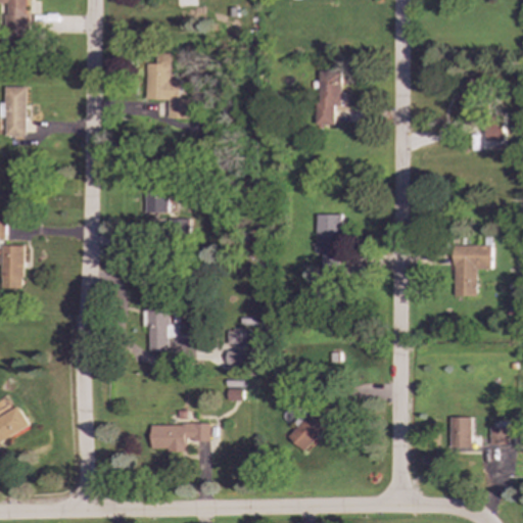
[(0,0),(0,3),(6,3),(7,38),(27,38),(26,0),(0,0)]
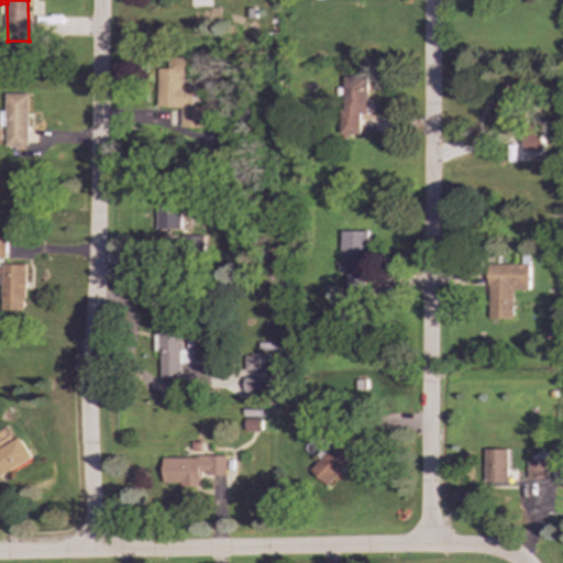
[(156,107),(181,108),(180,128),(203,129),(203,107),(195,106),(195,86),(183,86),(184,56),(168,56),(168,69),(157,69),(156,107)]
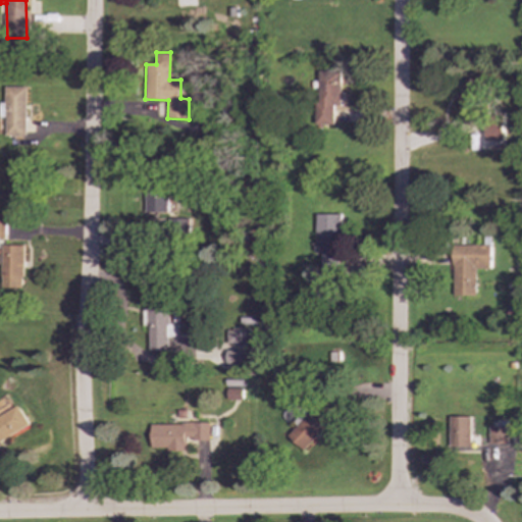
[(341,71),(317,70),(316,124),(332,124),(333,105),(340,105),(341,71)]
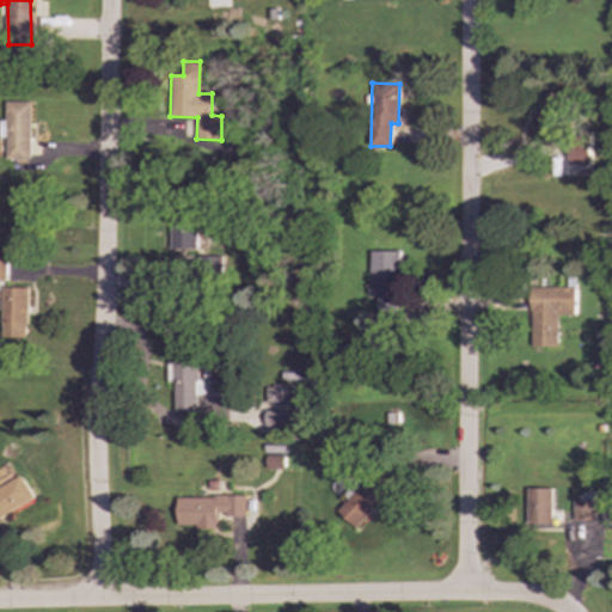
[(5,159),(30,160),(31,102),(5,102),(5,121),(0,121),(0,138),(6,139),(5,159)]
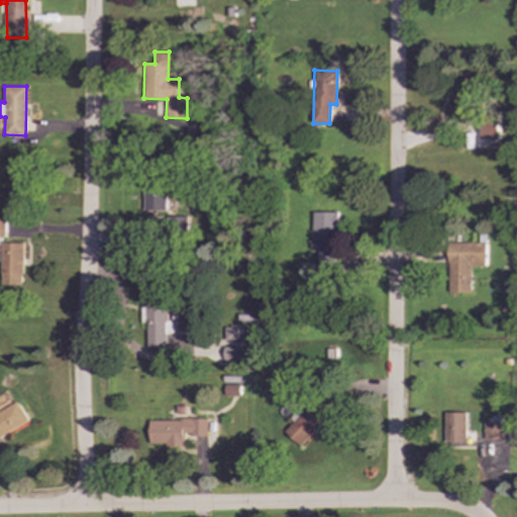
[(479,139),(496,138),(496,118),(479,118),(479,139)]
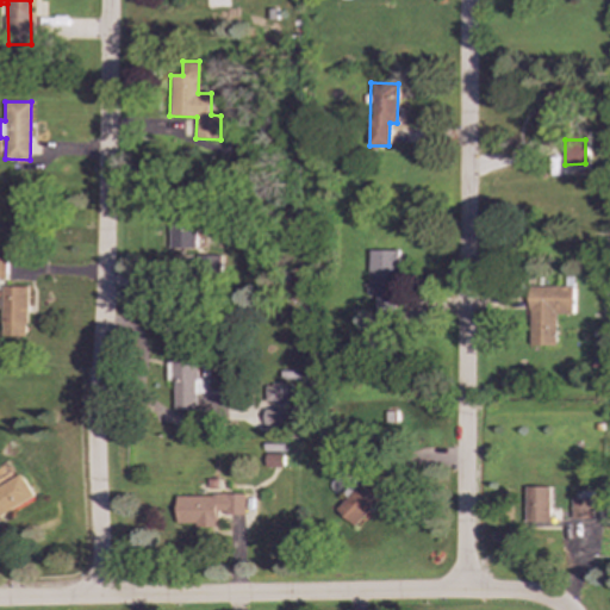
[(169,249),(197,249),(195,217),(169,217),(169,249)]
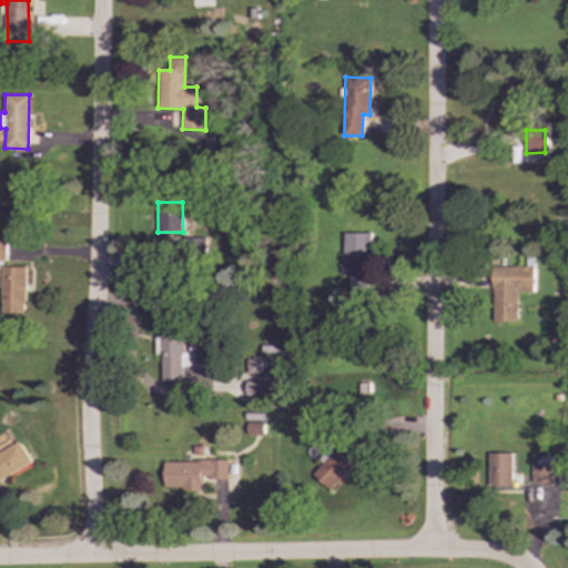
[(371,234),(343,233),(343,265),(350,265),(348,300),(371,300),(371,234)]
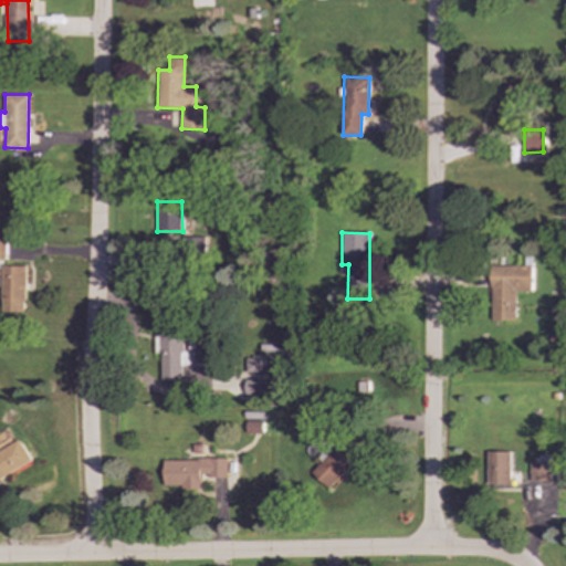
[(490,266),(491,321),(516,321),(515,292),(531,292),(531,265),(490,266)]
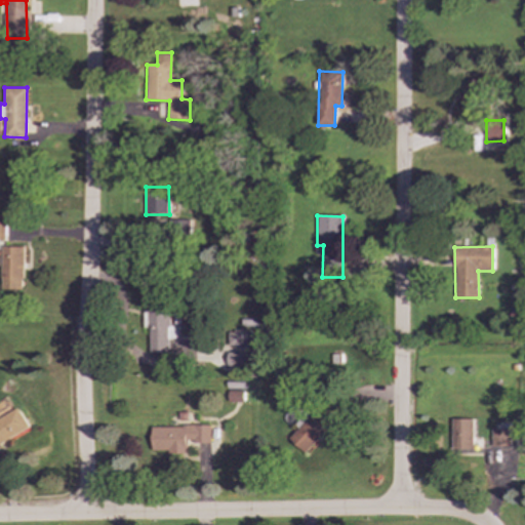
[(24,247),(1,247),(1,290),(24,290),(24,247)]
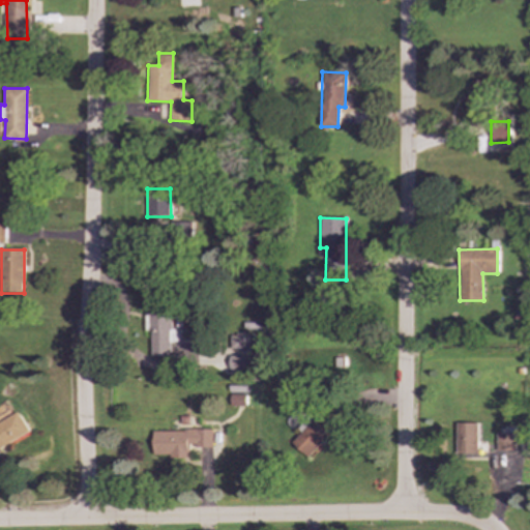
[(150,357),(171,356),(170,299),(149,299),(150,357)]
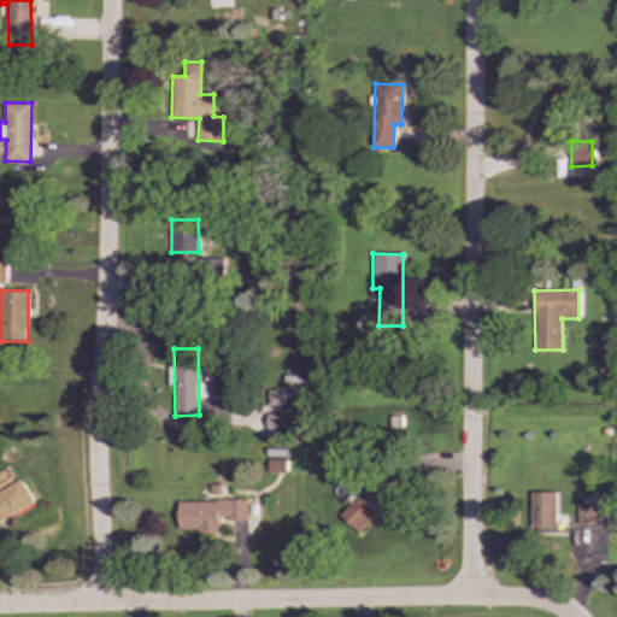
[(294,409),(295,389),(269,388),(268,407),(294,409)]
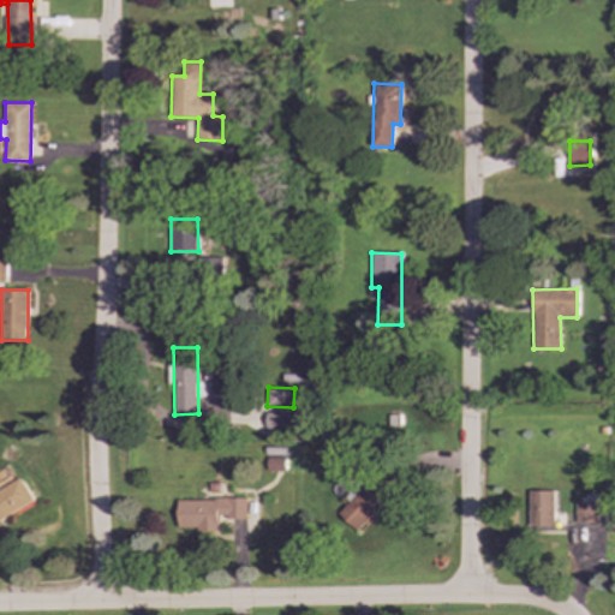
[(266,428),(293,428),(293,413),(266,412),(266,428)]
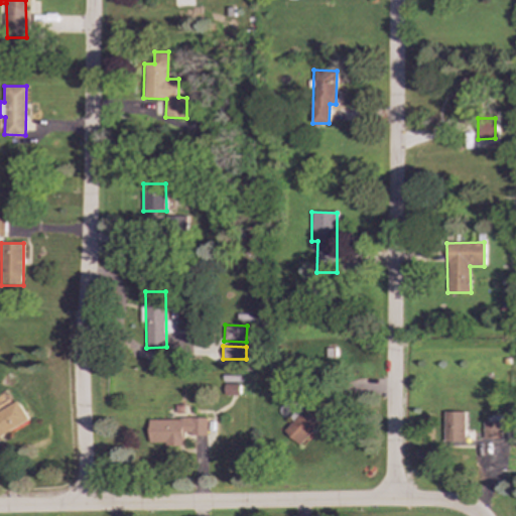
[(239,395),(239,384),(224,384),(224,395),(239,395)]
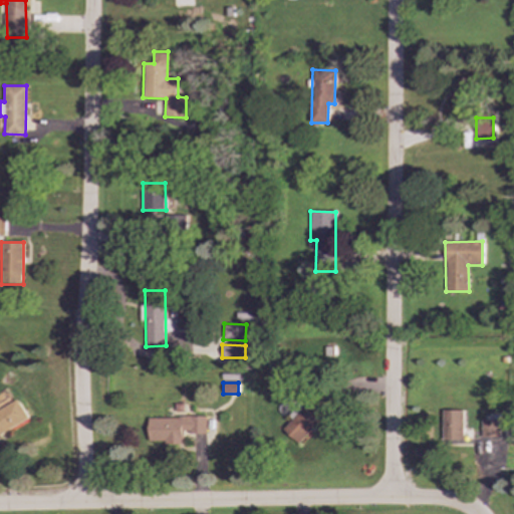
[(18,400),(0,409),(0,435),(29,420),(18,400)]
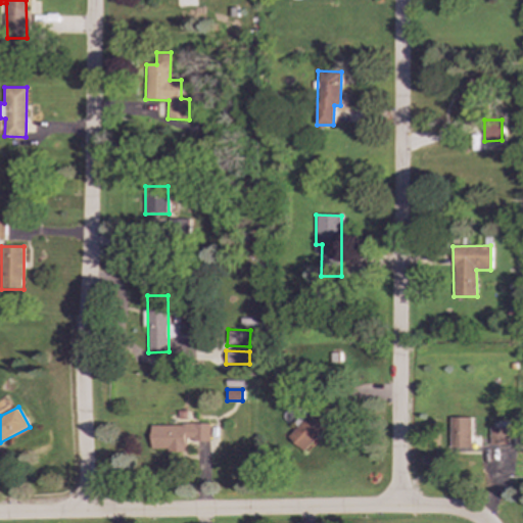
[(305,411),(294,423),(298,426),(289,437),(304,452),(333,421),(319,409),(312,417),(305,411)]
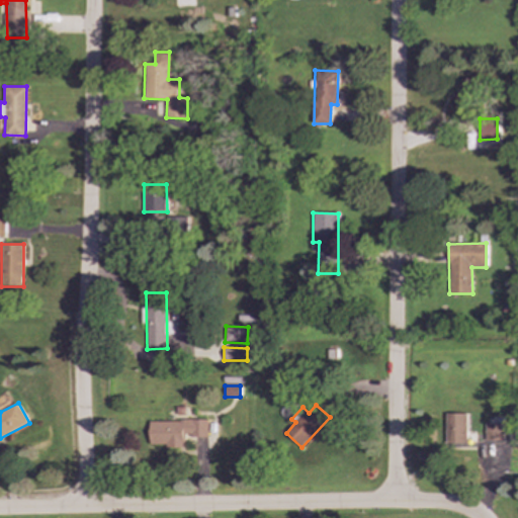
[(446,443),(467,444),(467,414),(446,413),(446,443)]
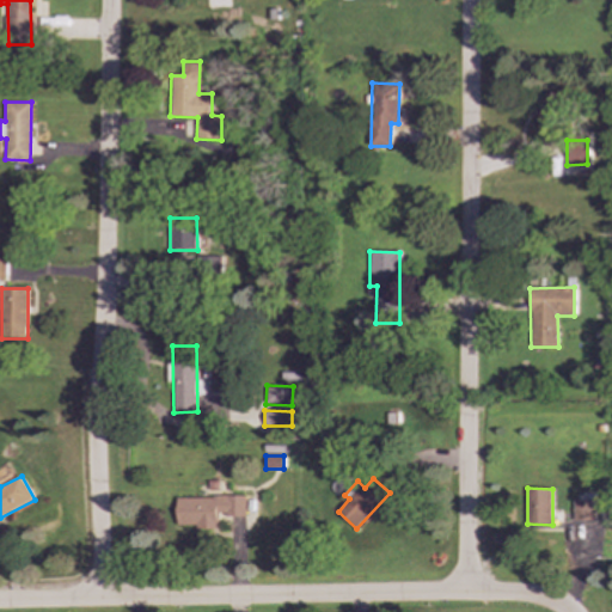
[(177,496),(177,527),(219,527),(219,515),(246,516),(246,497),(177,496)]
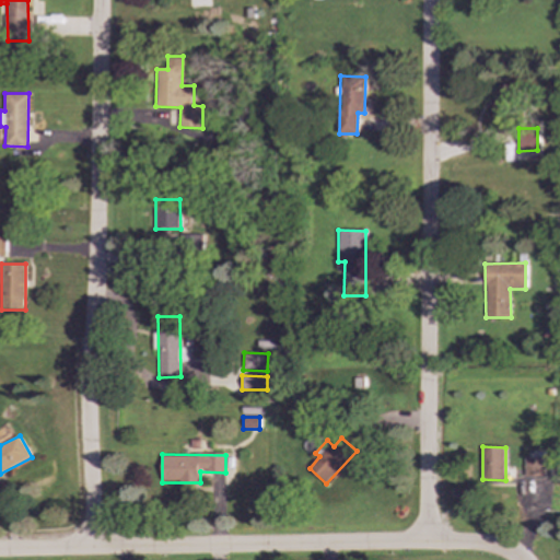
[(525,476),(545,476),(545,457),(525,457),(525,476)]
